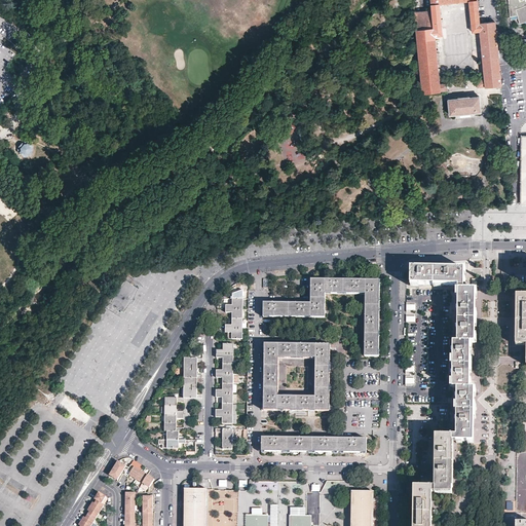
[(476,79),(483,79),(484,87),(501,85),(493,23),(478,24),(476,0),(433,0),(435,28),(436,47),(439,74),(439,83),(446,83),(476,79)]
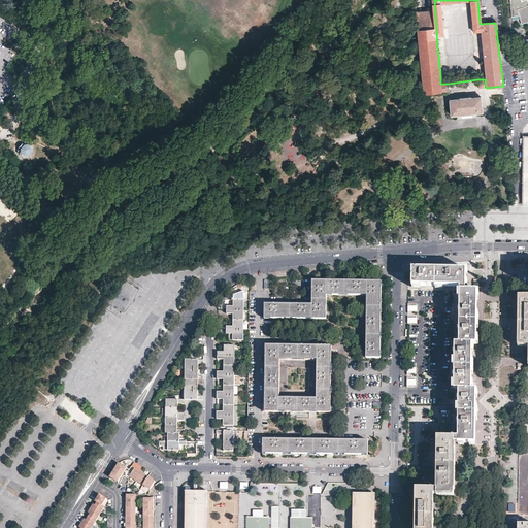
[(527,0),(509,0),(512,18),(519,15),(521,24),(527,22),(527,0)]
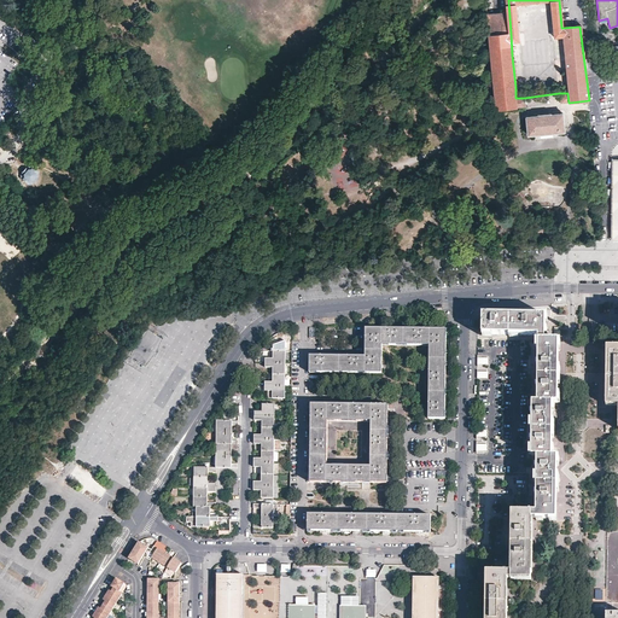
[(488,35),(490,57),(512,56),(511,33),(488,35)]
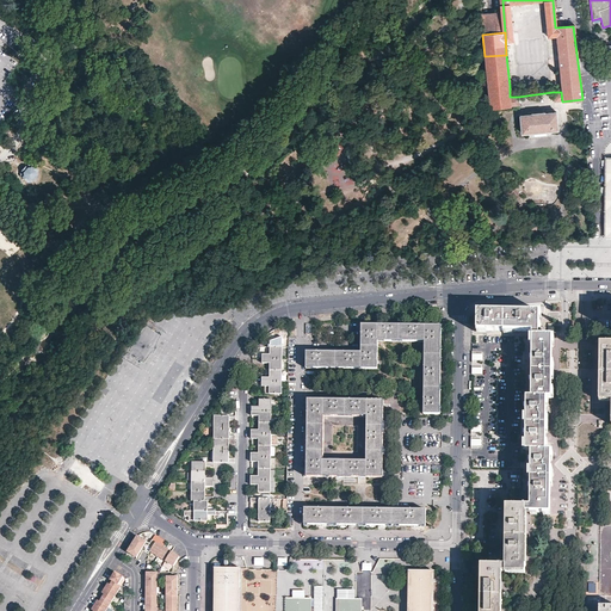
[(506,55),(485,56),(488,87),(500,86),(510,86),(506,55)]
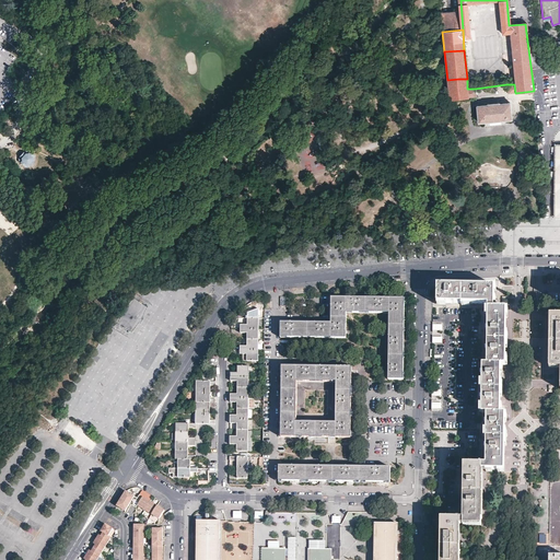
[(447,80),(448,100),(463,98),(468,97),(467,89),(467,79),(458,79),(447,80)]
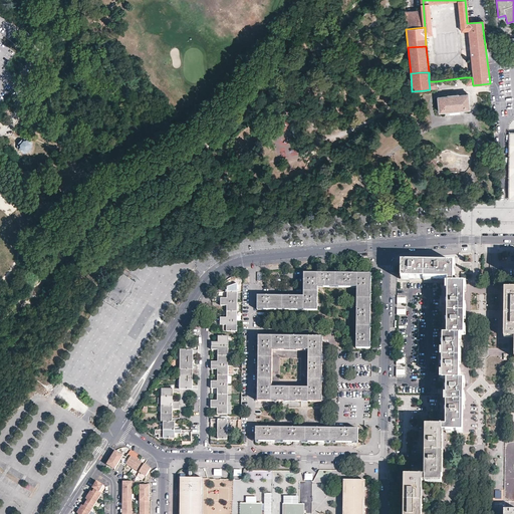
[(429,81),(430,89),(437,89),(436,81),(429,81)]
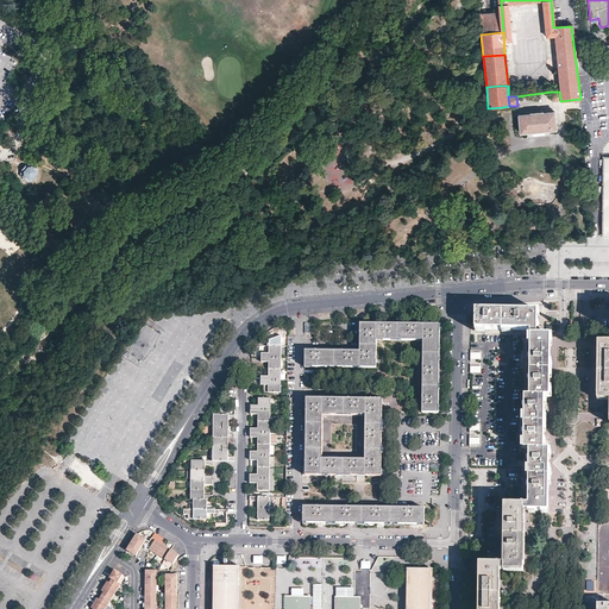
[(556,129),(554,111),(518,115),(520,133),(556,129)]
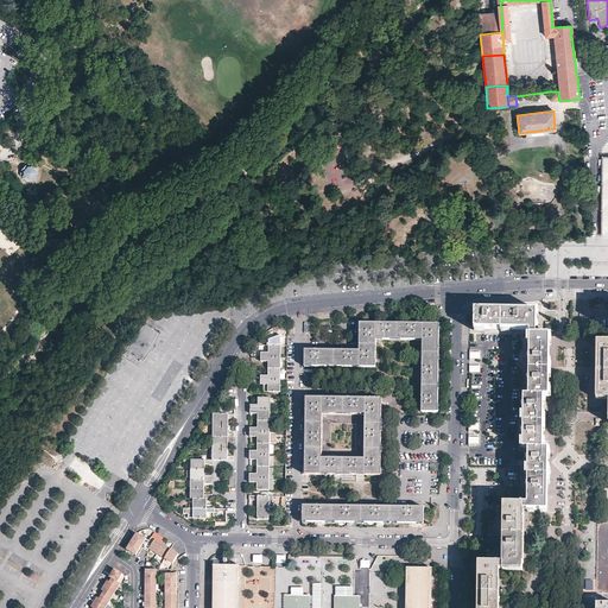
[(8,126),(0,133),(0,134),(4,138),(12,130),(8,126)]
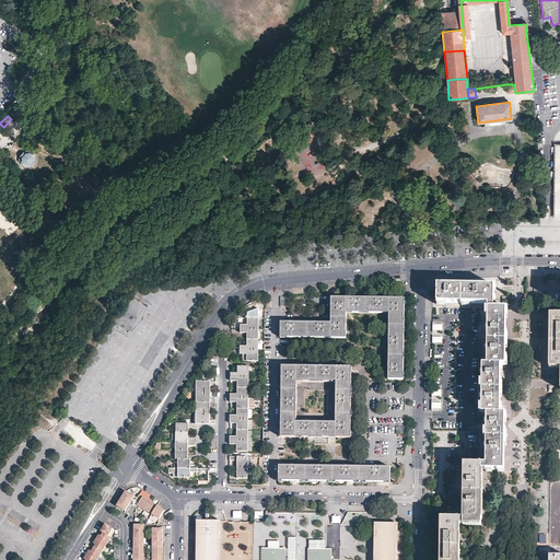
[(28,151),(24,151),(19,156),(19,159),(20,161),(20,162),(26,167),(35,159),(34,155),(28,151)]
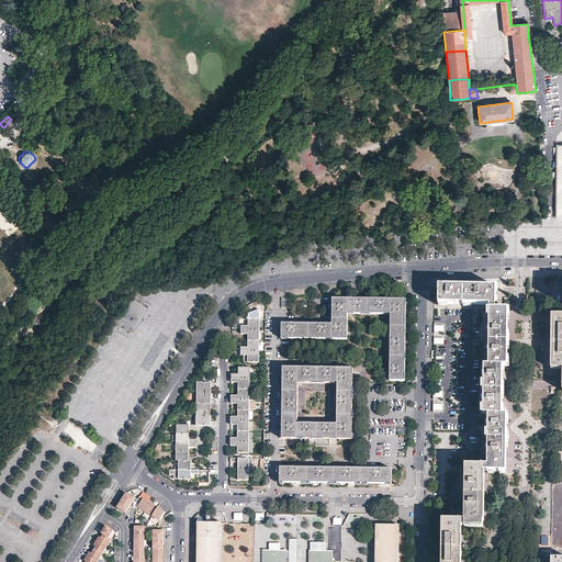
[(481,304),(486,304),(491,304),(490,366),(485,366),(484,414),(489,414),(489,447),(489,465),(487,471),(506,471),(506,461),(506,423),(507,414),(502,414),(502,403),(503,373),(503,366),(507,367),(507,340),(508,316),(508,308),(497,308),(497,287),(490,287),(481,287),(470,287),(467,287),(456,287),(446,287),(440,287),(439,303),(450,303),(472,304),(481,304)]
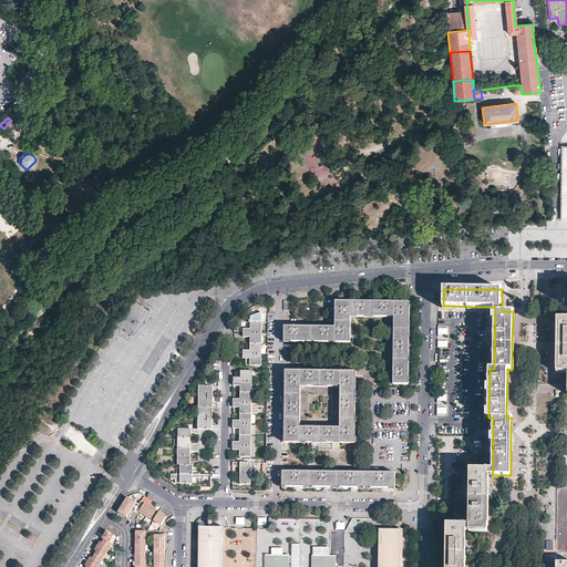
[(350,342),(350,317),(393,318),(392,384),(408,384),(408,373),(409,346),(409,343),(409,312),(409,302),(395,302),(373,302),(348,301),(334,301),(334,327),(323,327),(298,327),(285,327),(285,342),(339,342),(350,342)]
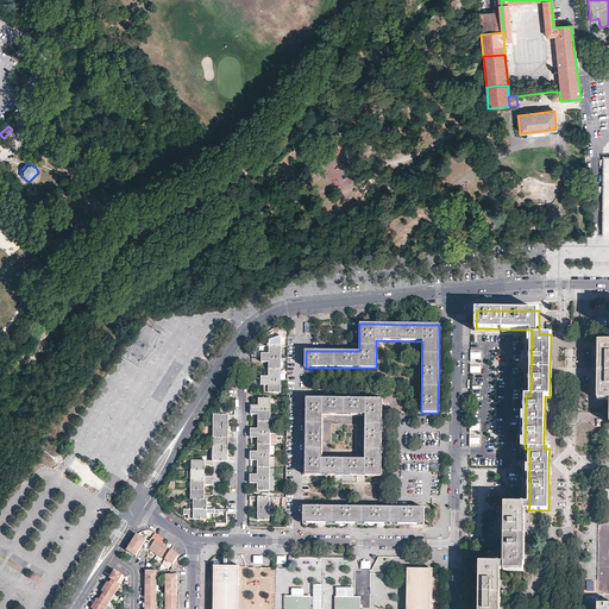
[(608,340),(597,340),(597,358),(597,399),(608,397),(608,340)]
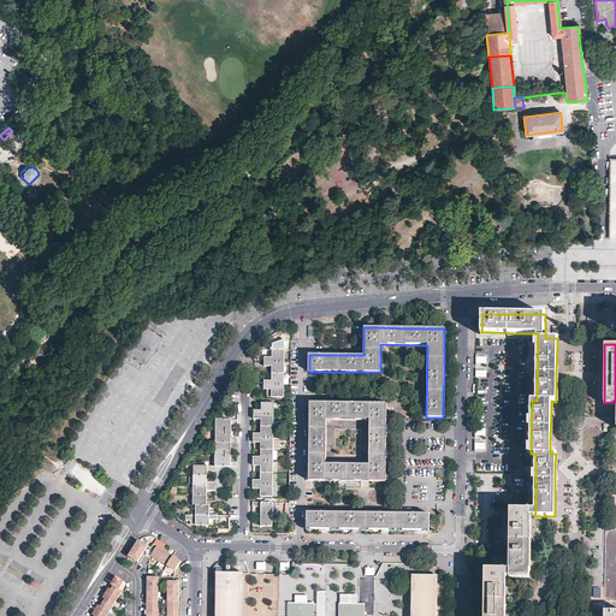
[(284,397),(284,373),(285,362),(285,350),(273,350),(273,357),(265,357),(265,367),(273,367),(272,381),(265,380),(265,390),(272,390),(272,397),(284,397)]
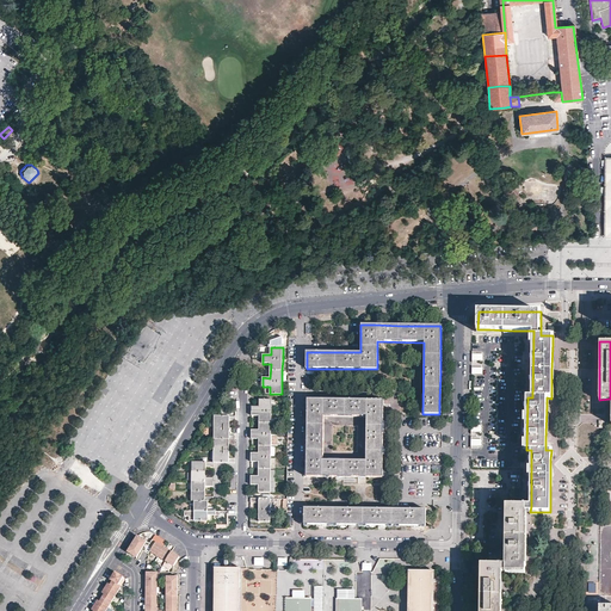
[(252,476),(251,485),(259,485),(259,492),(271,492),(271,480),(271,469),(271,457),(271,448),(271,431),(272,424),(272,400),(259,400),(259,407),(252,407),(252,415),(259,415),(259,430),(252,430),(252,438),(259,439),(259,452),(252,452),(252,462),(259,462),(259,469),(259,476),(252,476)]
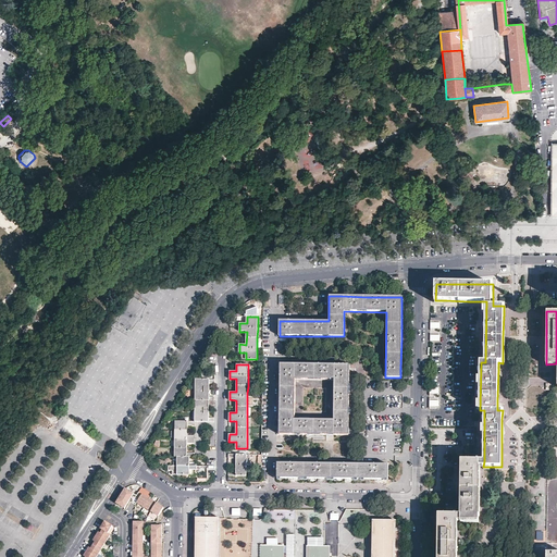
[(293,364),(281,364),(281,372),(281,397),(280,426),(280,434),(289,434),(348,435),(349,430),(349,416),(349,395),(349,374),(349,366),(341,366),(293,364)]
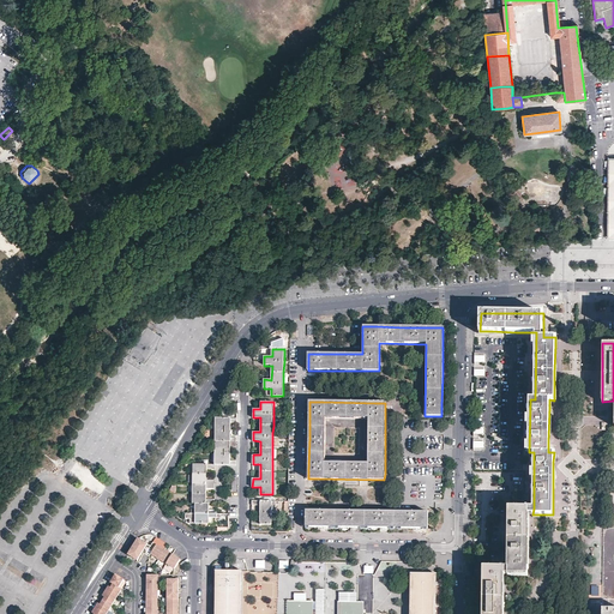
[(236,422),(236,419),(216,419),(215,464),(236,465),(236,461),(230,461),(230,446),(236,446),(236,438),(230,438),(230,431),(230,422),(236,422)]
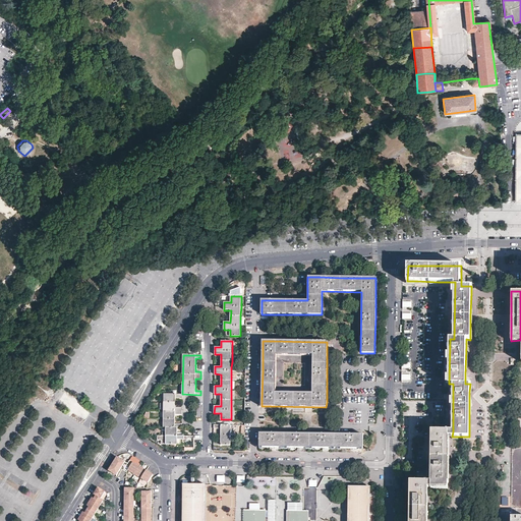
[(182,398),(182,394),(164,394),(164,427),(166,427),(166,445),(177,445),(177,440),(184,440),(184,432),(178,432),(178,427),(182,427),(182,423),(175,423),(175,414),(182,414),(182,407),(176,407),(175,406),(175,398),(182,398)]
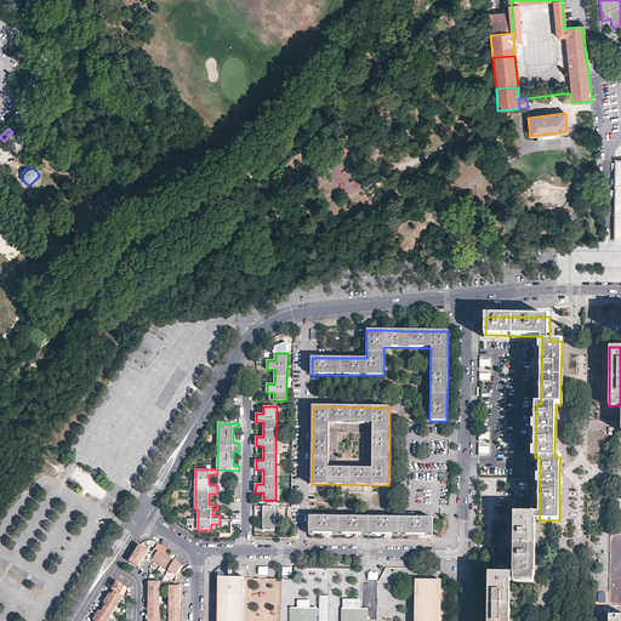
[(255,525),(255,530),(275,530),(275,507),(255,506),(255,511),(263,511),(263,525),(255,525)]
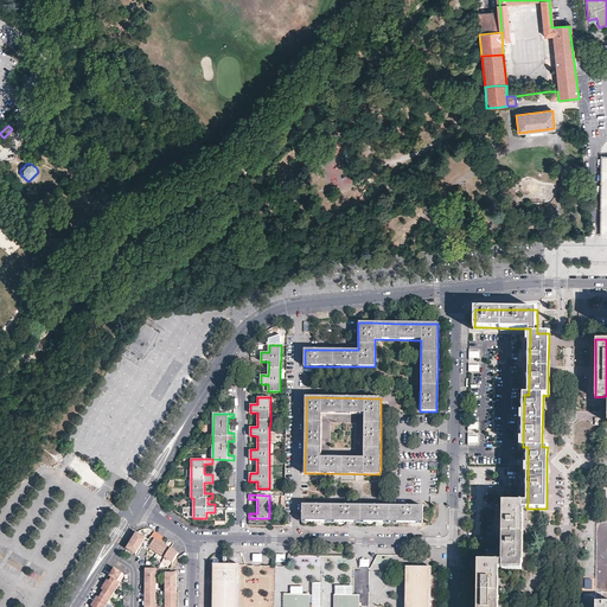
[(479,562),(478,606),(497,606),(497,582),(498,570),(522,570),(522,544),(522,509),(526,509),(528,503),(503,503),(503,562),(479,562)]
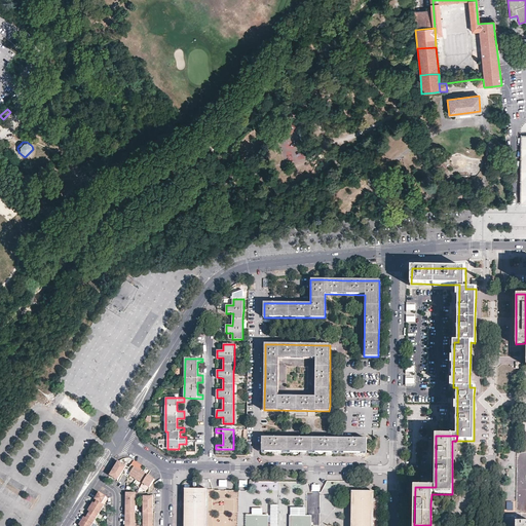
[(367,453),(367,439),(342,439),(263,438),(263,451),(367,453)]
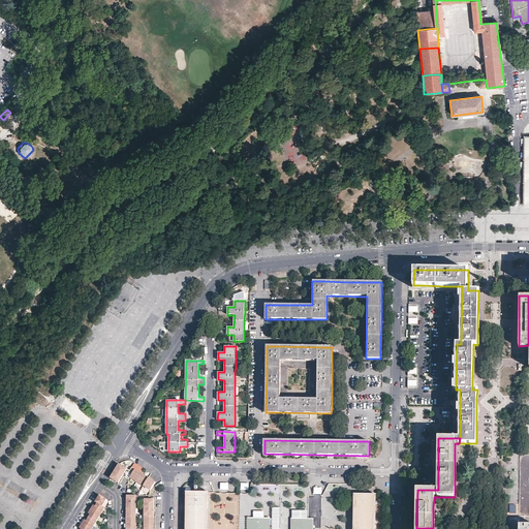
[(528,528),(528,455),(520,455),(520,464),(519,518),(519,524),(509,524),(508,528),(528,528)]
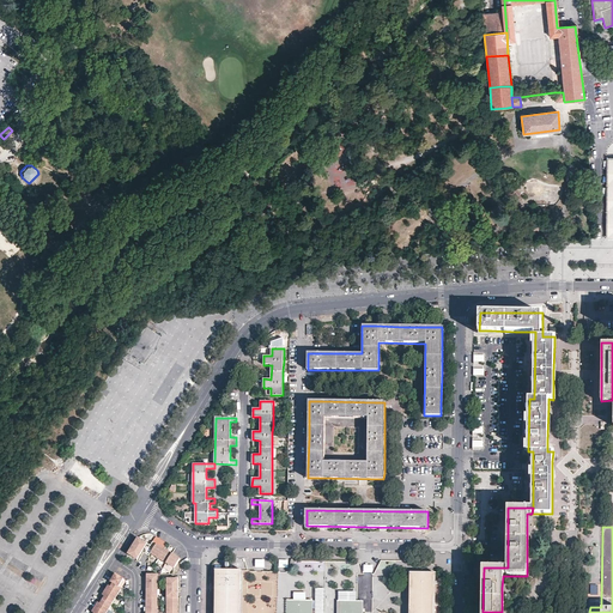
[(151,545),(138,538),(135,541),(131,550),(128,553),(138,559),(143,552),(149,556),(151,553),(175,569),(181,559),(175,556),(171,553),(153,541),(151,545)]
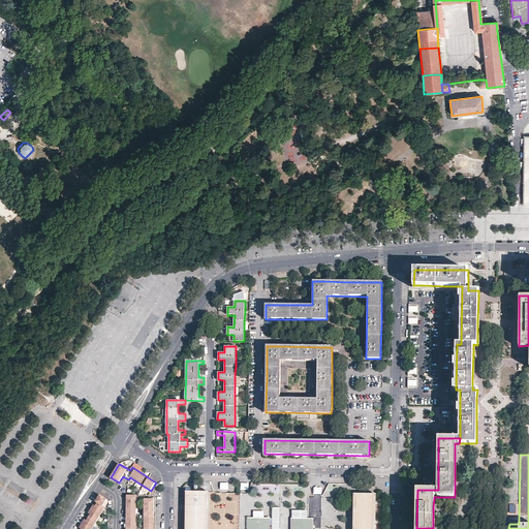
[(208,528),(209,492),(208,492),(208,491),(206,491),(206,492),(186,492),(185,491),(185,528),(208,528)]
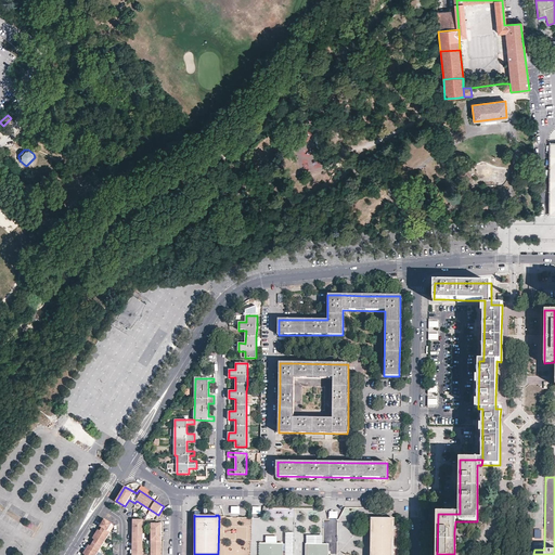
[(394,554),(395,519),(392,519),(392,518),(390,518),(390,519),(371,518),(371,519),(370,554),(394,554)]
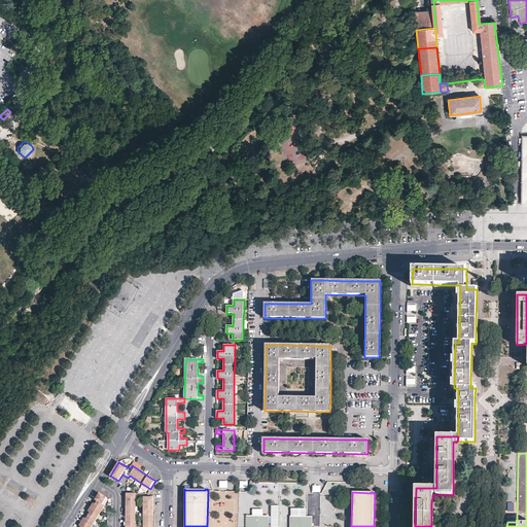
[(93,526),(106,506),(103,505),(107,498),(100,494),(95,503),(91,511),(84,519),(80,525),(79,526),(93,526)]
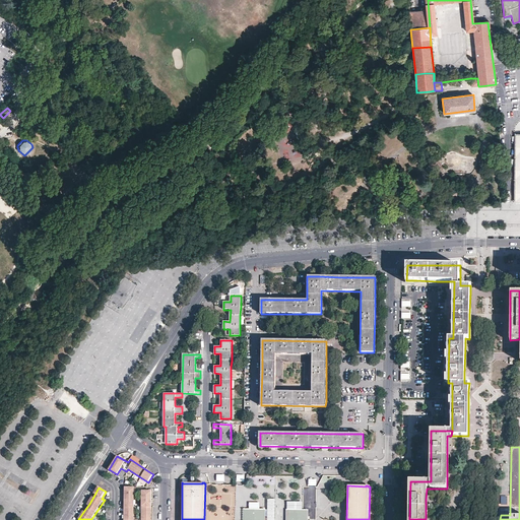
[(133,519),(134,488),(125,488),(124,519),(133,519)]
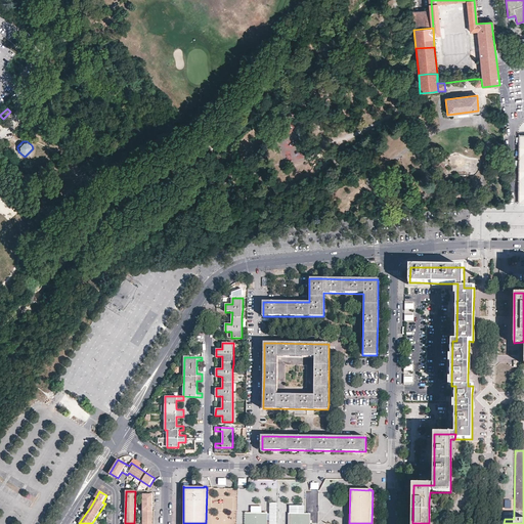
[(151,523),(153,495),(143,495),(142,523),(151,523)]
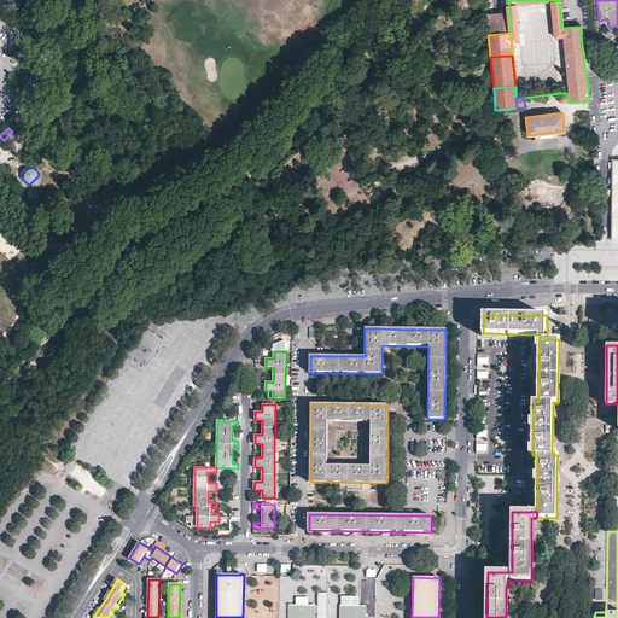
[(315,617),(316,605),(290,605),(289,617),(315,617)]
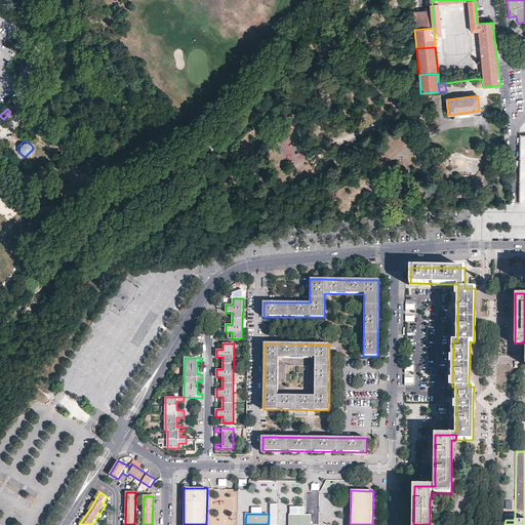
[(312,524),(313,514),(307,514),(289,515),(288,524),(312,524)]
